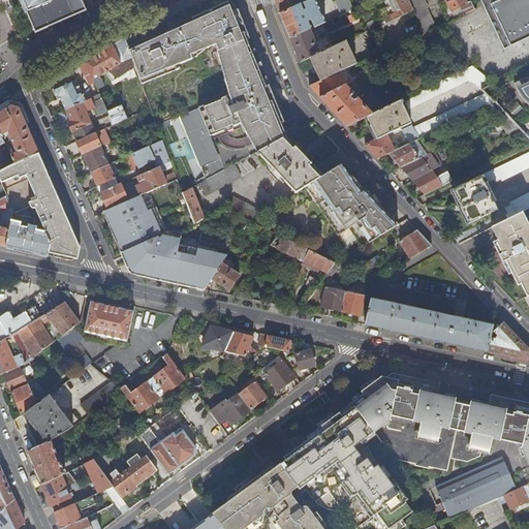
[(20,0),(26,12),(27,11),(35,32),(86,9),(82,0),(20,0)]
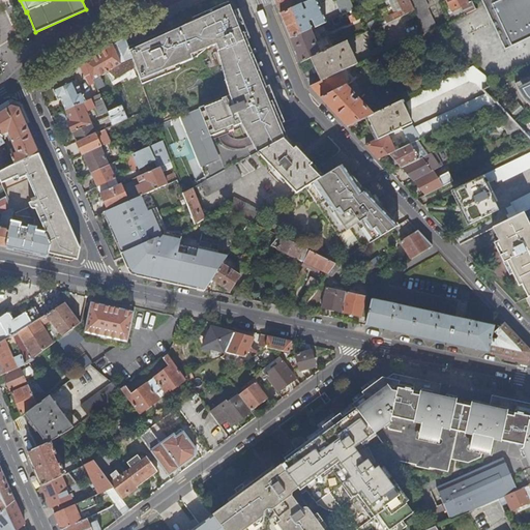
[(98,0),(104,10),(111,7),(108,0),(98,0)]
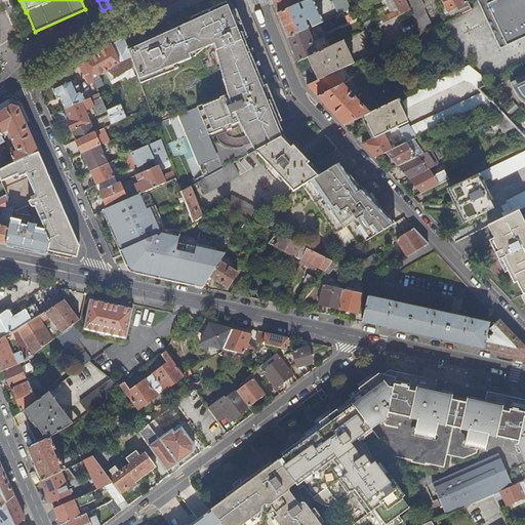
[(272,0),(274,3),(278,14),(301,3),(299,0),(272,0)]
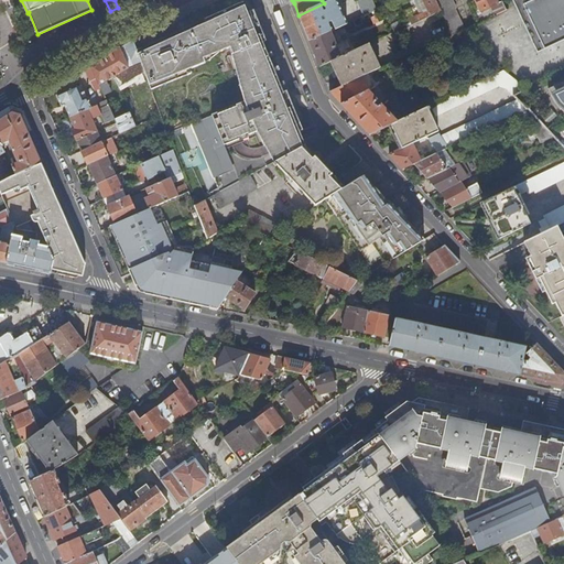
[(360,0),(364,12),(377,10),(373,0),(360,0)]
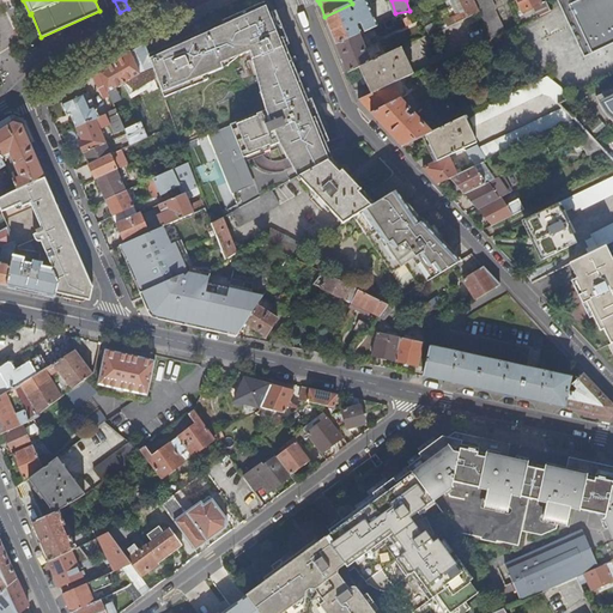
[(473,0),(459,0),(468,17),(480,12),(473,0)]
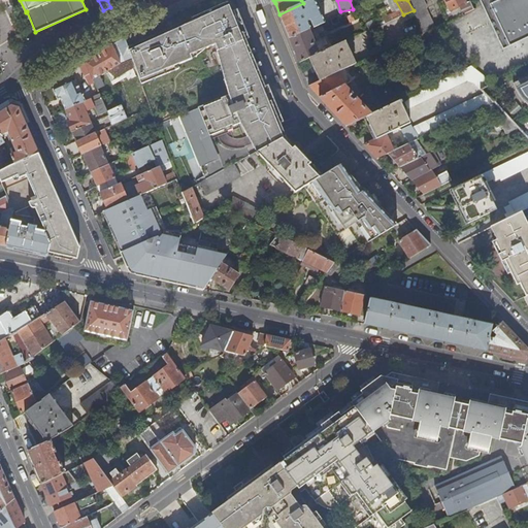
[(422,0),(407,0),(414,10),(423,33),(428,31),(434,28),(425,8),(426,7),(422,0)]
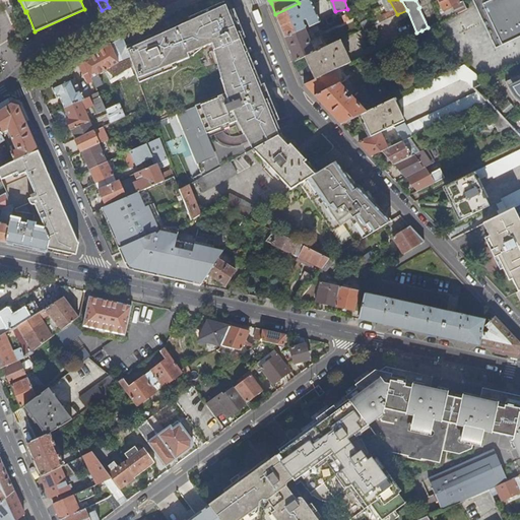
[(443,10),(438,0),(432,3),(441,21),(447,19),(443,10)]
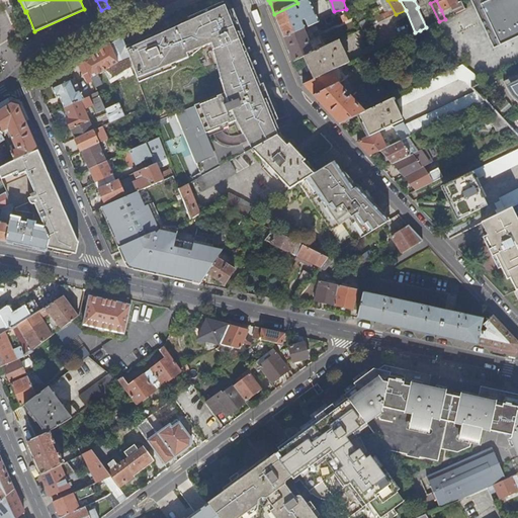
[(436,0),(441,10),(456,4),(454,0),(436,0)]
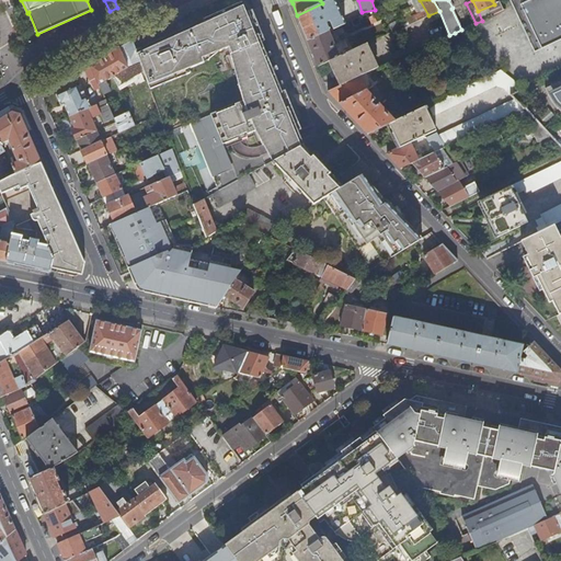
[(560,0),(508,0),(534,52),(560,38),(560,0)]
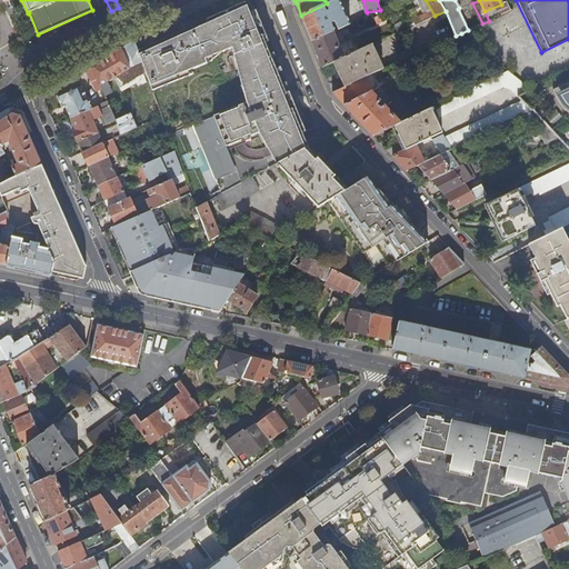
[(489,21),(510,11),(506,2),(501,5),(485,11),(489,21)]
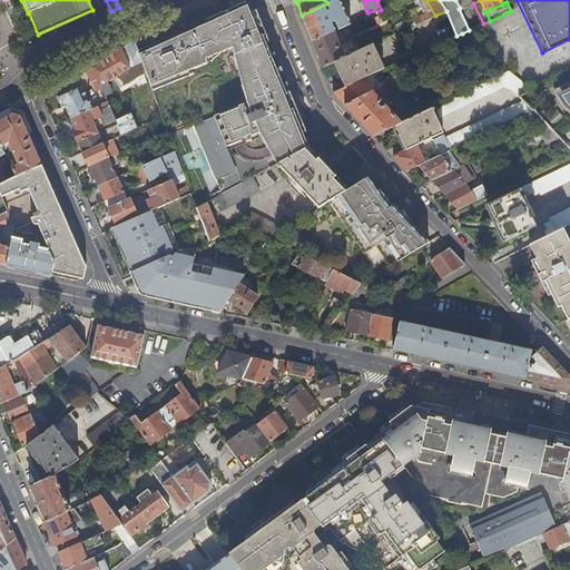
[(236,60),(267,47),(266,43),(263,36),(261,37),(257,29),(262,28),(258,21),(256,18),(254,20),(251,13),(246,3),(207,21),(208,25),(194,31),(193,28),(166,39),(149,47),(161,82),(167,80),(169,85),(194,75),(193,70),(207,65),(214,59),(222,53),(233,49),(235,56),(234,56),(236,60)]
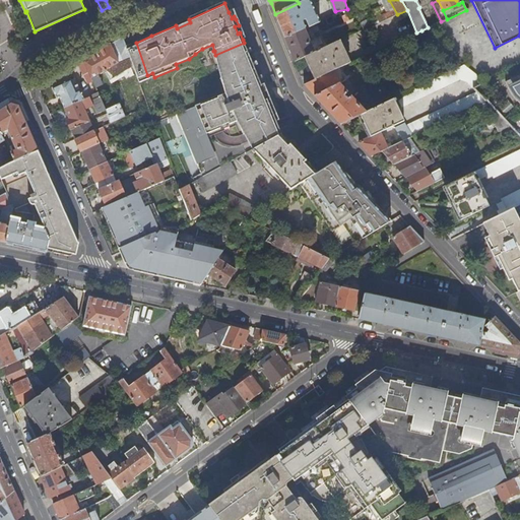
[(280,26),(285,38),(305,28),(306,28),(303,21),(307,19),(300,3),(299,3),(275,14),(280,26)]
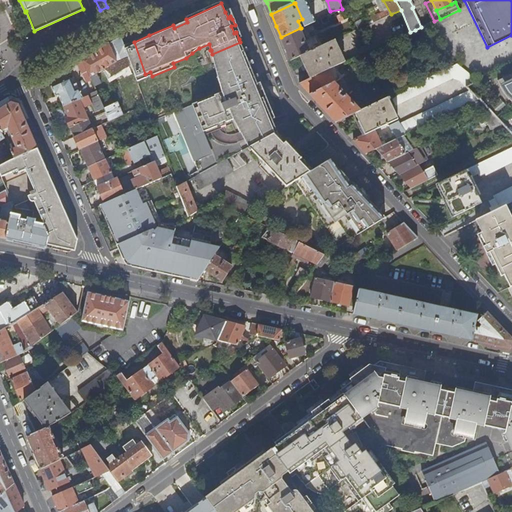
[(236,32),(239,39),(242,38),(231,10),(225,12),(228,18),(230,16),(232,19),(235,25),(231,26),(234,33),(236,32)]
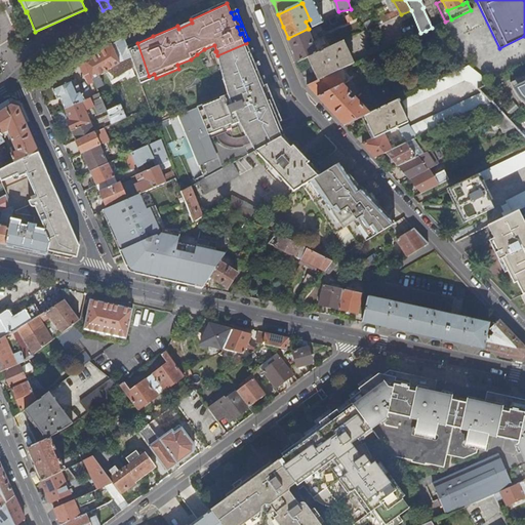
[(293,51),(297,63),(309,57),(318,53),(316,49),(318,48),(317,46),(315,46),(308,29),(288,38),(293,51)]
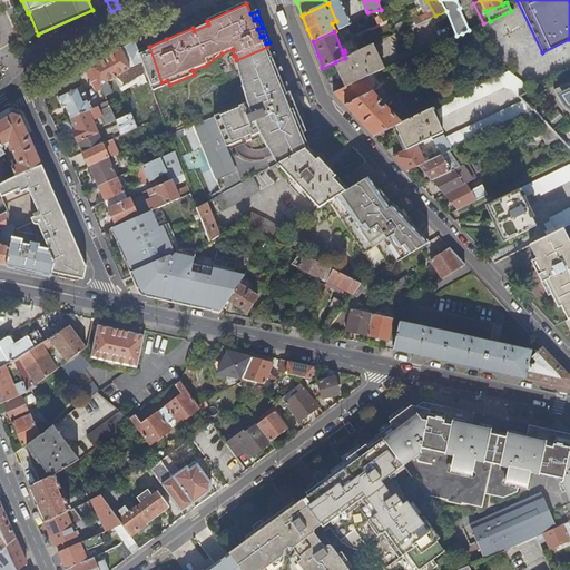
[(116,52),(106,58),(115,79),(126,74),(127,77),(130,75),(129,71),(136,68),(143,65),(138,52),(135,42),(127,46),(121,49),(116,52)]
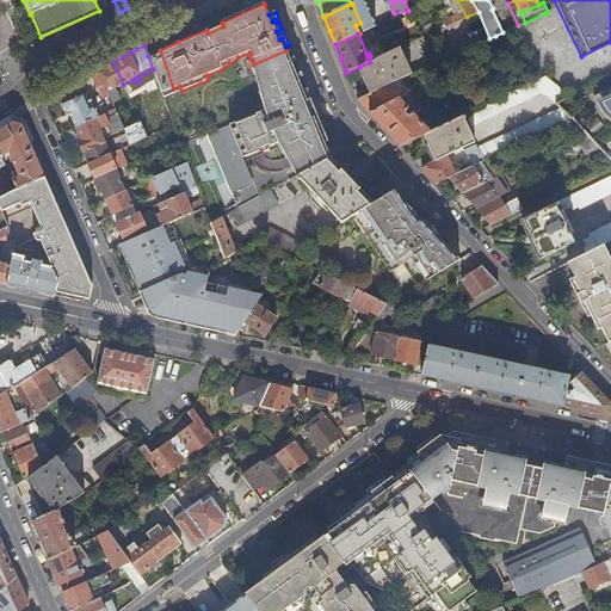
[(359,67),(371,93),(392,85),(409,76),(396,49),(370,62),(359,67)]
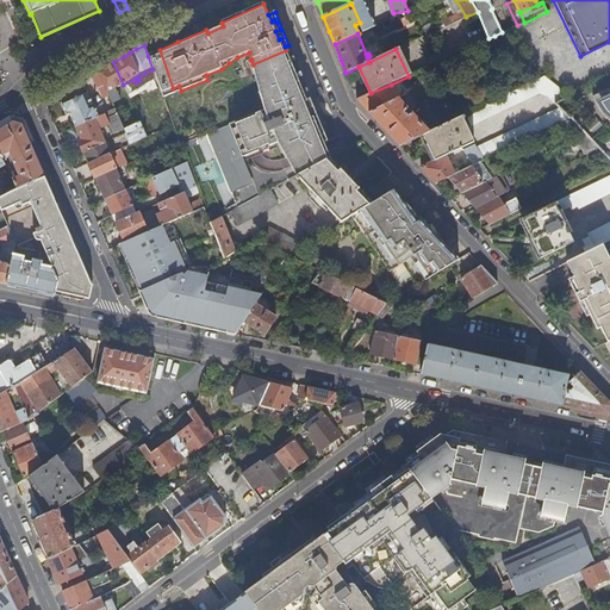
[(173,88),(160,50),(148,56),(153,69),(162,93),(173,88)]
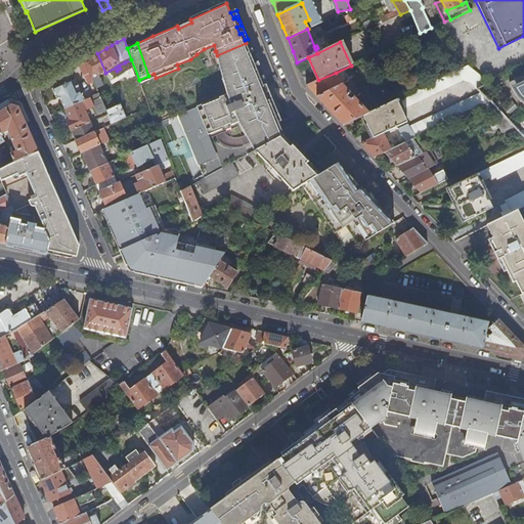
[(201,118),(264,90),(263,86),(261,81),(259,82),(258,79),(260,78),(255,68),(253,68),(251,63),(253,62),(250,53),(248,54),(246,51),(249,50),(246,43),(217,55),(221,67),(227,80),(223,82),(228,94),(219,97),(220,99),(212,103),(211,101),(197,107),(197,108),(201,118)]
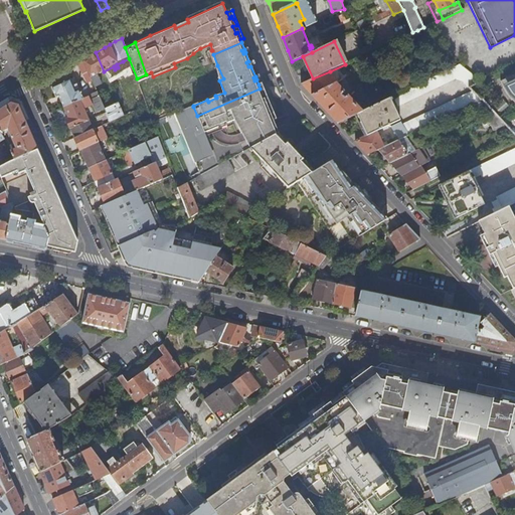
[(104,71),(96,52),(92,54),(83,59),(93,81),(96,88),(103,84),(98,74),(104,71)]
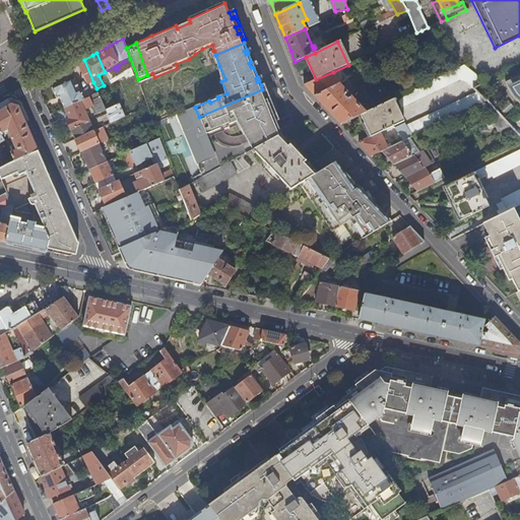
[(93,82),(84,60),(78,64),(83,75),(84,75),(87,81),(89,83),(91,83),(93,82)]
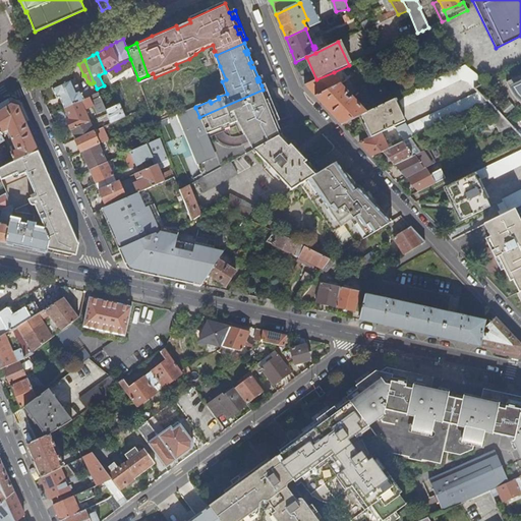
[(483,78),(465,63),(398,97),(403,107),(461,78),(467,81),(473,88),(486,81),(483,78)]
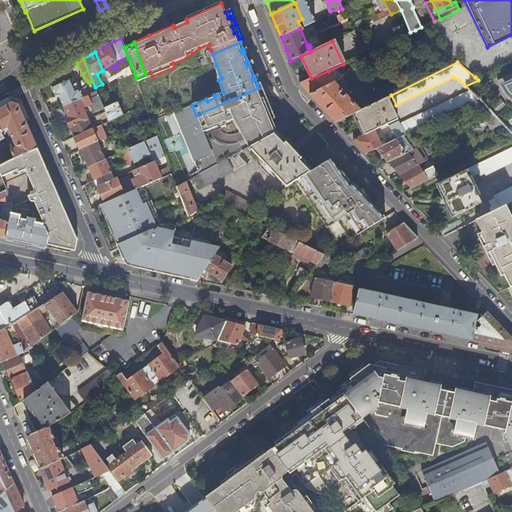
[(113,66),(103,71),(106,76),(115,71),(114,69),(113,66)]
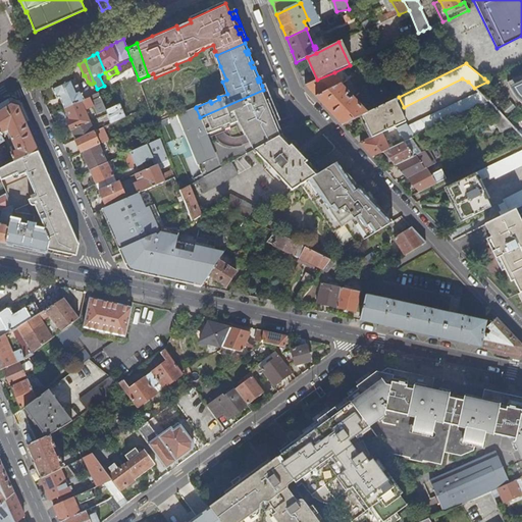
[(70,82),(66,71),(50,81),(54,89),(53,90),(57,99),(60,98),(65,109),(85,100),(82,93),(74,80),(70,82)]
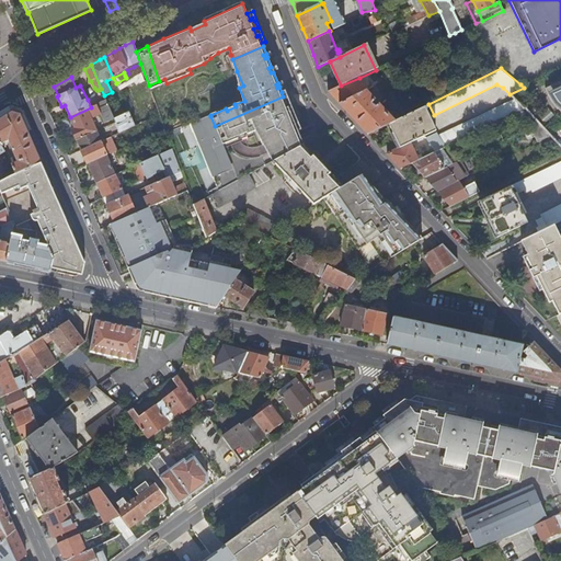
[(353,118),(368,134),(389,123),(393,121),(378,104),(374,107),(371,105),(374,103),(374,101),(375,100),(366,91),(368,90),(359,78),(341,86),(329,91),(338,101),(353,118)]
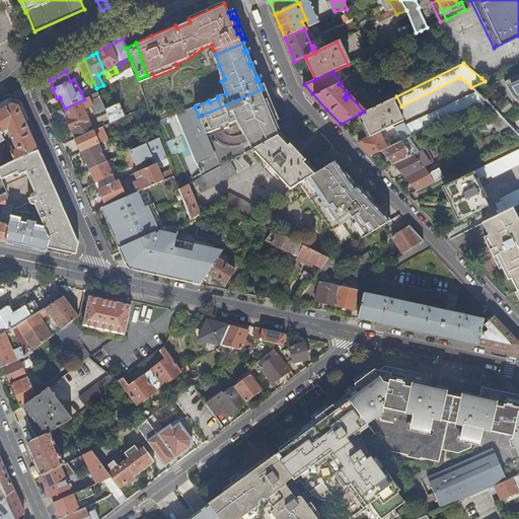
[(518,73),(504,80),(506,86),(509,91),(511,94),(513,97),(515,99),(518,102),(518,101),(518,73)]
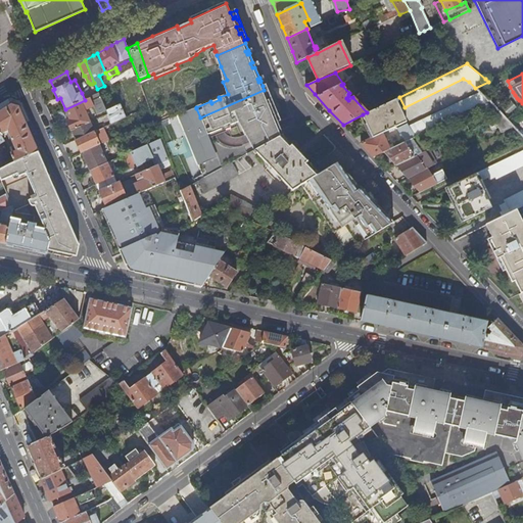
[(273,112),(276,110),(267,89),(264,90),(266,95),(268,94),(270,98),(271,102),(274,107),(272,108),(273,112)]
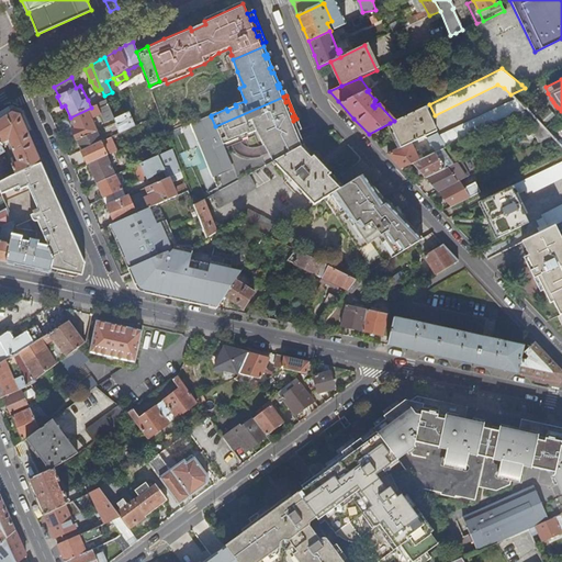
[(259,137),(293,121),(292,116),(294,115),(291,110),(290,105),(288,101),(285,102),(283,97),(215,126),(223,145),(237,138),(237,137),(246,133),(247,135),(257,131),(259,137)]
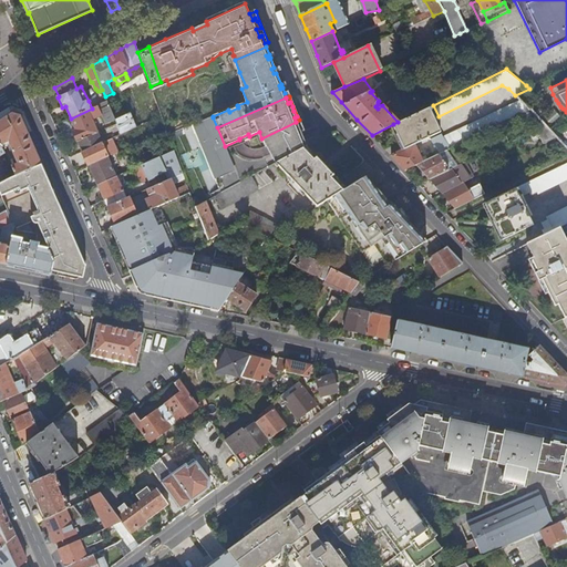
[(95,99),(89,101),(92,109),(99,106),(95,99)]
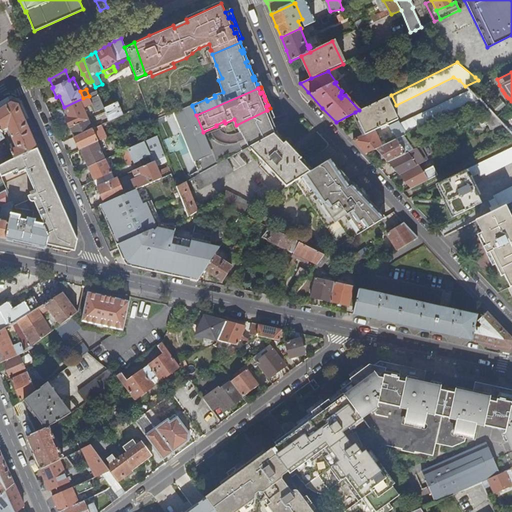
[(478,99),(469,90),(401,124),(399,121),(390,125),(398,138),(404,135),(478,99)]
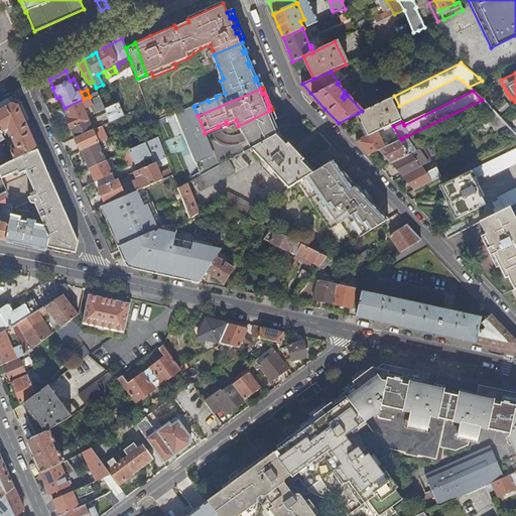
[(106,109),(98,93),(90,97),(94,106),(97,113),(106,109)]
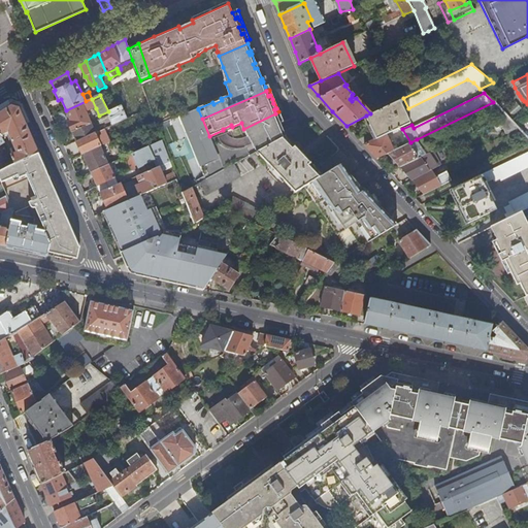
[(86,101),(66,110),(71,122),(68,124),(72,132),(91,124),(88,116),(90,114),(89,111),(96,108),(92,99),(86,101)]
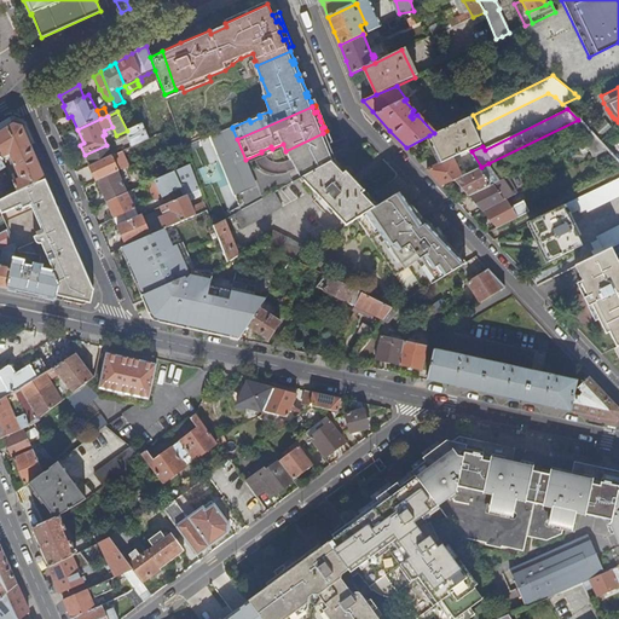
[(429,136),(441,163),(452,157),(481,144),(469,120),(472,119),(470,116),(434,133),(429,136)]
